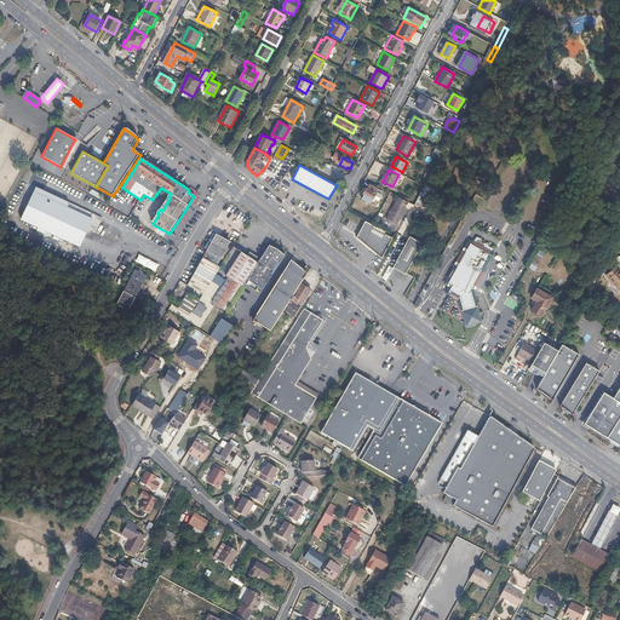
[(380,189),(372,184),(369,188),(368,188),(365,193),(369,195),(368,197),(373,201),(380,189)]
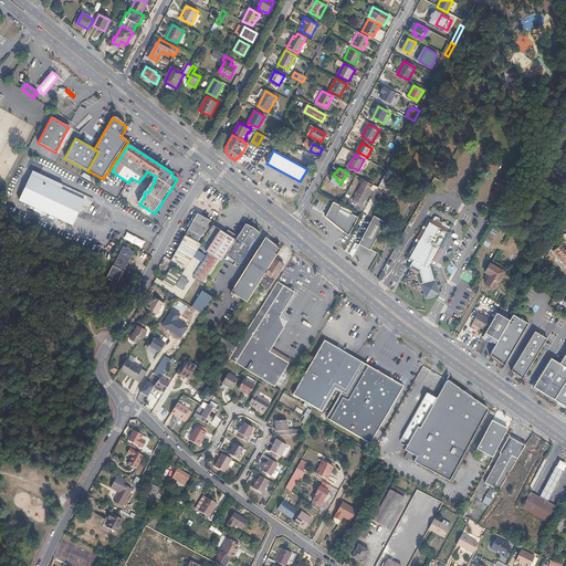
[(423,181),(430,185),(433,177),(427,174),(423,181)]
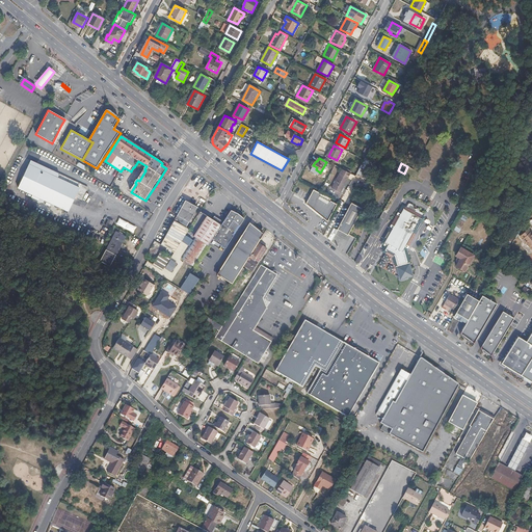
[(17,187),(67,212),(75,196),(82,200),(87,187),(53,170),(50,175),(29,164),(17,187)]
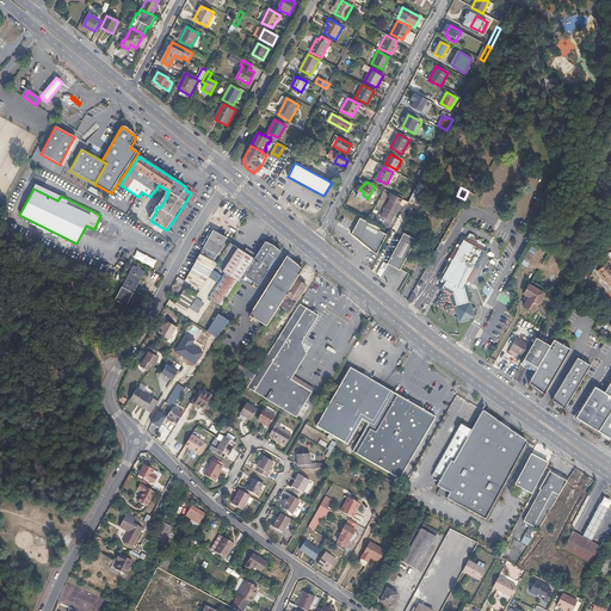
[(394,221),(406,199),(396,193),(384,216),(394,221)]
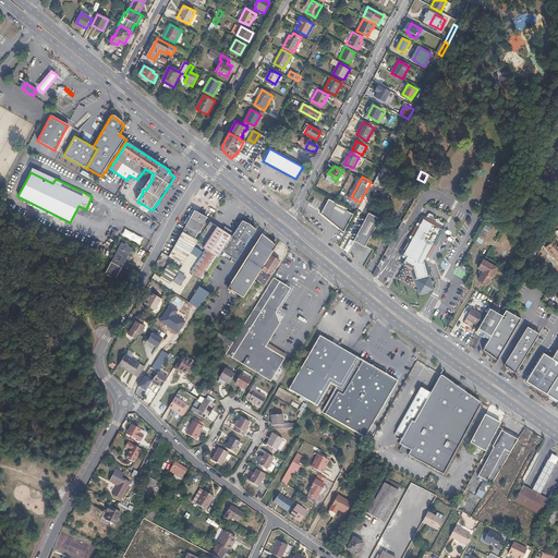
[(327,204),(323,213),(344,231),(354,213),(347,209),(348,207),(330,198),(327,204)]
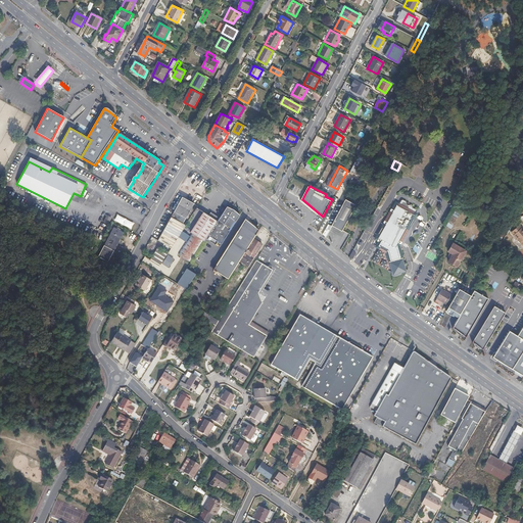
[(148,259),(158,266),(197,206),(181,198),(168,222),(169,225),(157,241),(158,241),(154,248),(155,249),(148,259)]
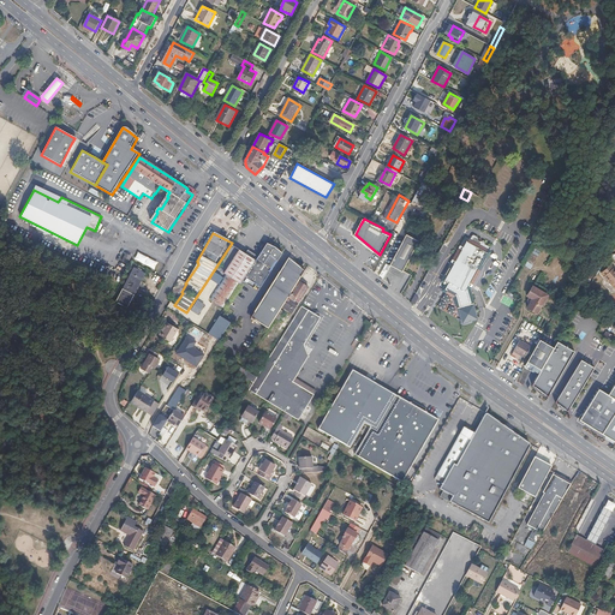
[(445,280),(449,282),(465,292),(467,287),(471,290),(481,270),(478,269),(489,249),(481,244),(483,242),(479,239),(478,236),(475,234),(473,234),(469,242),(466,240),(445,280)]
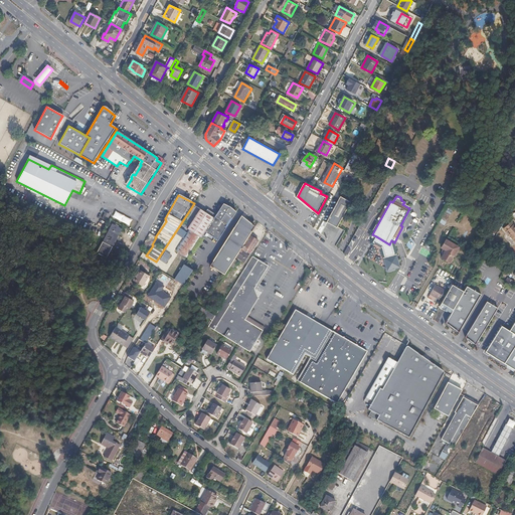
[(350,204),(340,198),(327,222),(326,223),(336,229),(350,204)]
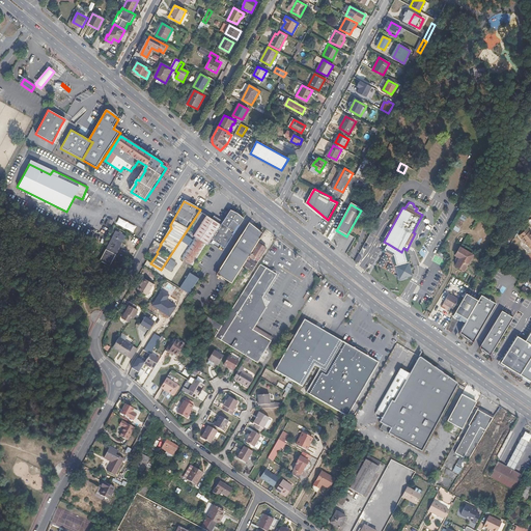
[(230,211),(229,210),(207,244),(208,245),(212,241),(224,248),(243,219),(243,218),(242,218),(235,214),(231,212),(230,211)]
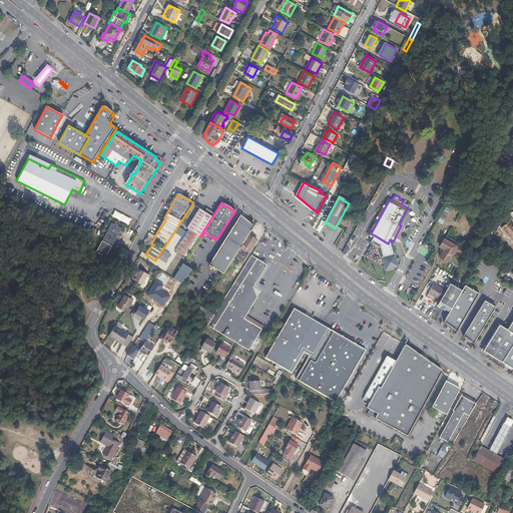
[(173,249),(185,258),(211,217),(213,214),(205,209),(203,212),(198,209),(185,229),(186,229),(173,249)]
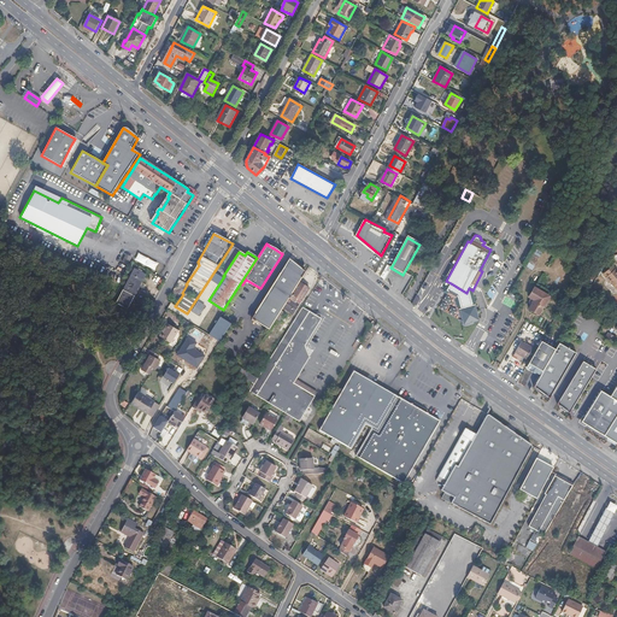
[(300,268),(294,264),(295,263),(287,256),(281,266),(282,266),(250,318),(268,329),(277,313),(297,281),(304,270),(300,268)]
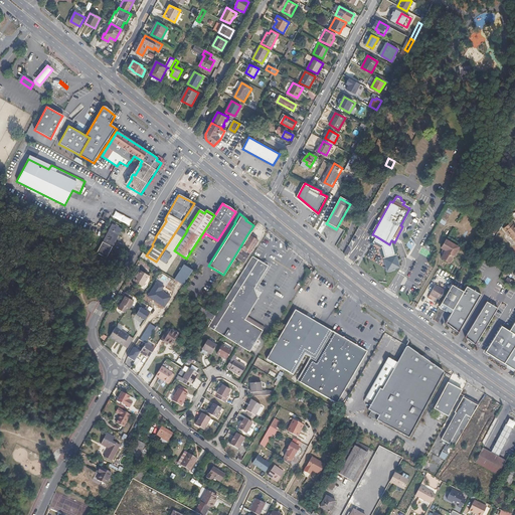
[(318,230),(321,233),(326,223),(327,222),(323,220),(318,230)]
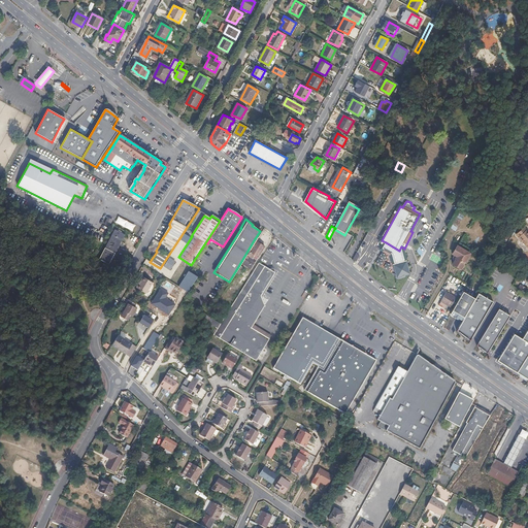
[(527,230),(525,227),(516,235),(527,249),(527,230)]
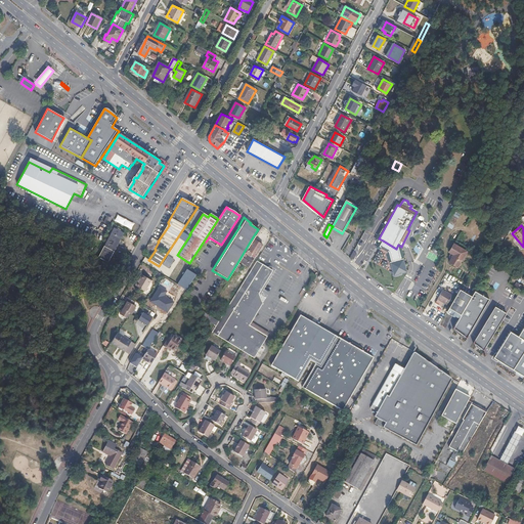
[(114,228),(99,256),(108,261),(123,233),(114,228)]
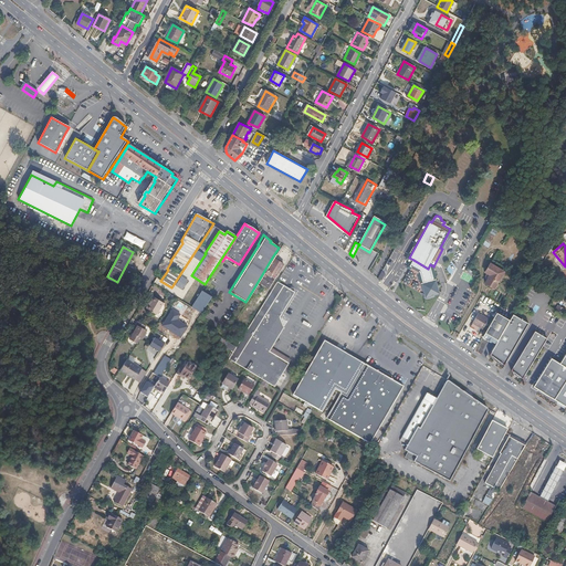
[(276,260),(272,258),(254,287),(260,291),(265,287),(268,289),(282,263),(276,260)]
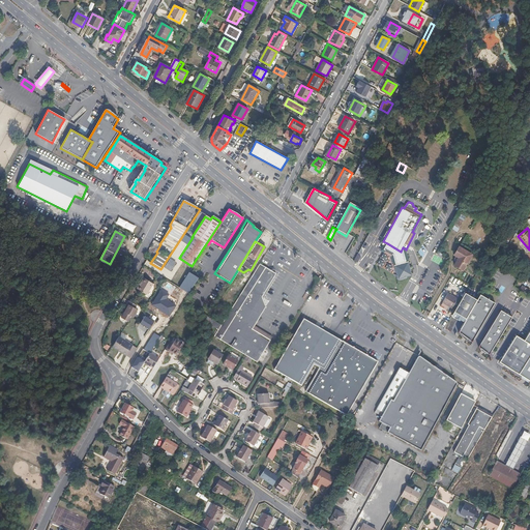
[(403,247),(401,252),(387,243),(384,249),(393,255),(395,265),(407,262),(403,247)]
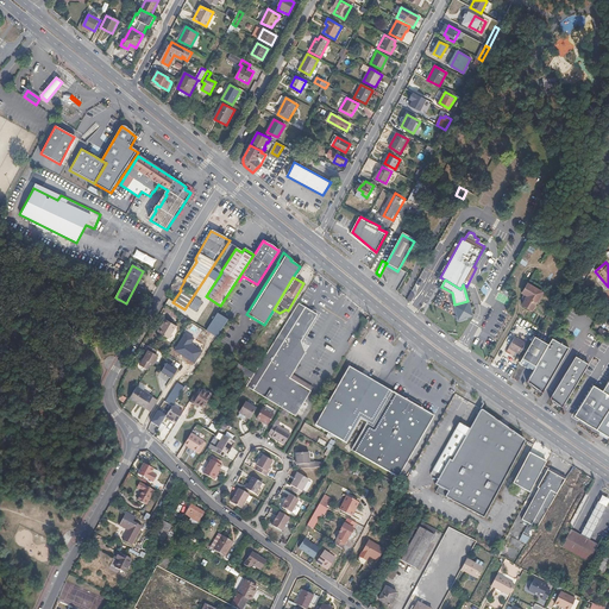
[(528,283),(523,293),(529,296),(523,305),(533,311),(540,299),(537,296),(541,290),(528,283)]
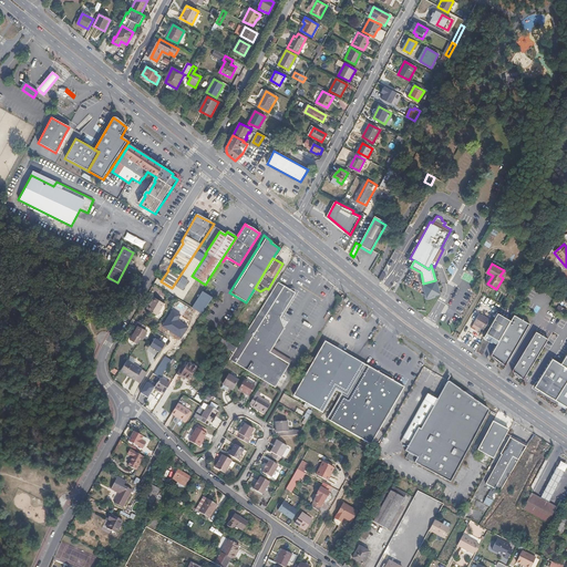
[(426,300),(441,296),(436,279),(435,280),(423,284),(422,284),(425,295),(426,300)]
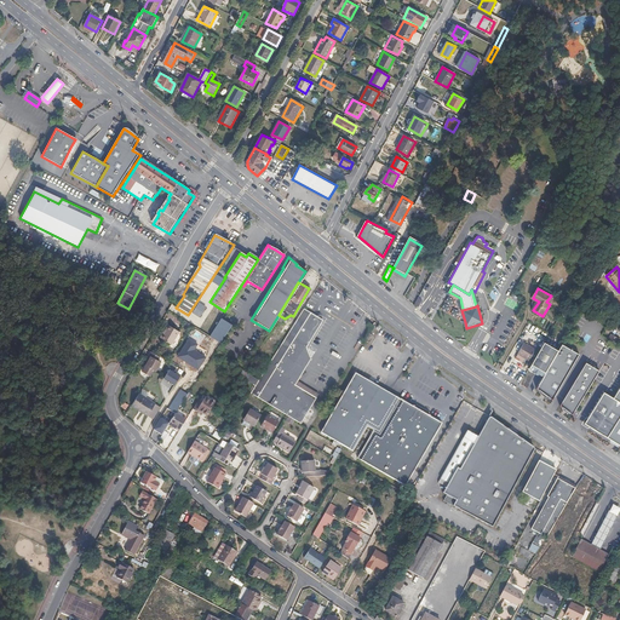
[(313,334),(321,321),(302,309),(258,380),(250,394),(268,405),(287,417),(299,424),(315,397),(293,384),(296,379),(298,375),(305,363),(309,357),(304,348),(313,334)]
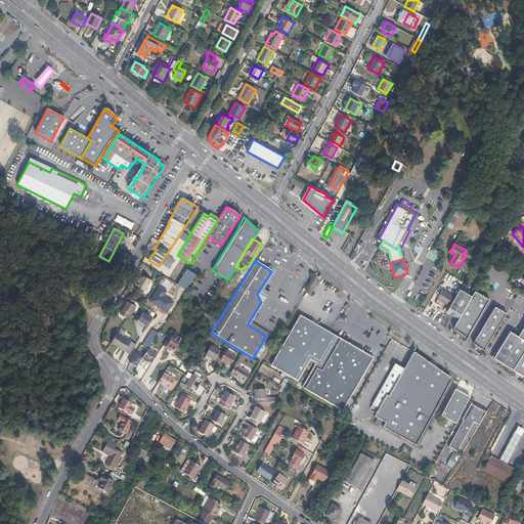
[(141,275),(135,287),(144,293),(151,281),(141,275)]
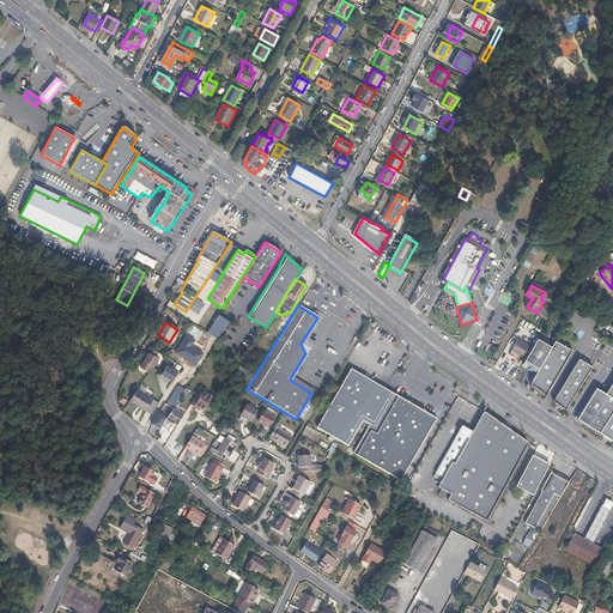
[(519,339),(513,350),(525,357),(530,346),(519,339)]
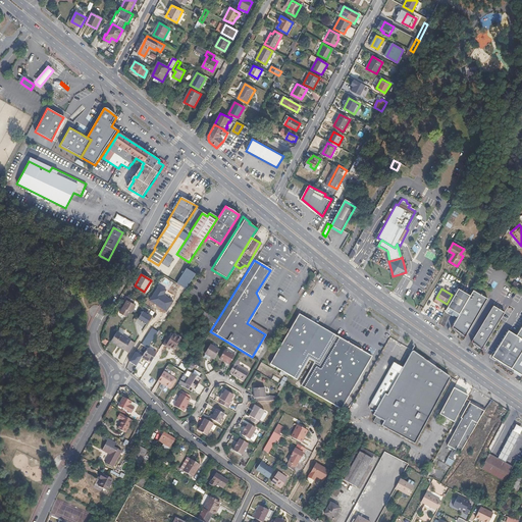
[(446,311),(458,318),(470,296),(459,289),(446,311)]
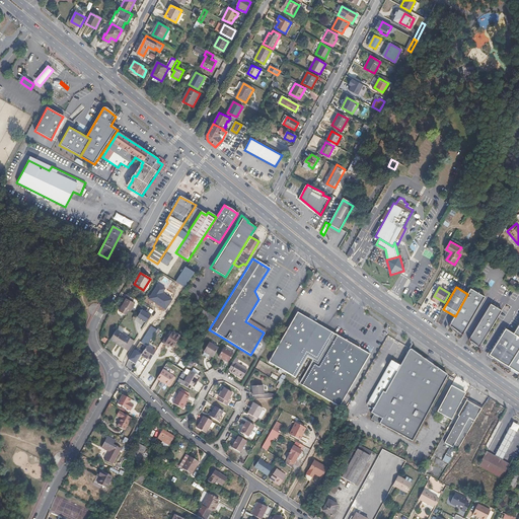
[(452,326),(456,328),(461,332),(460,334),(463,336),(486,297),(470,288),(467,294),(455,316),(449,325),(452,327),(452,326)]
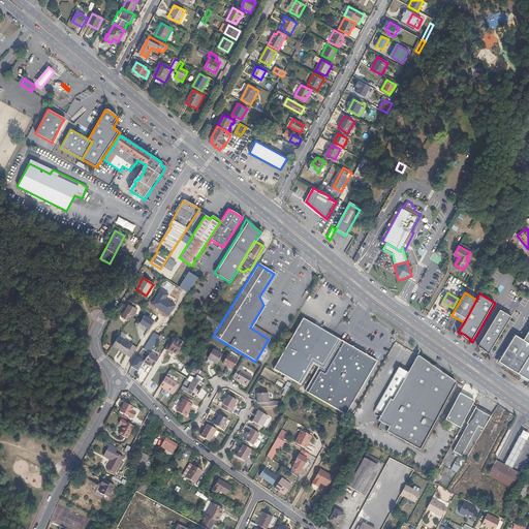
[(127,321),(131,315),(134,317),(138,310),(135,309),(137,306),(129,302),(128,305),(129,306),(122,317),(127,321)]
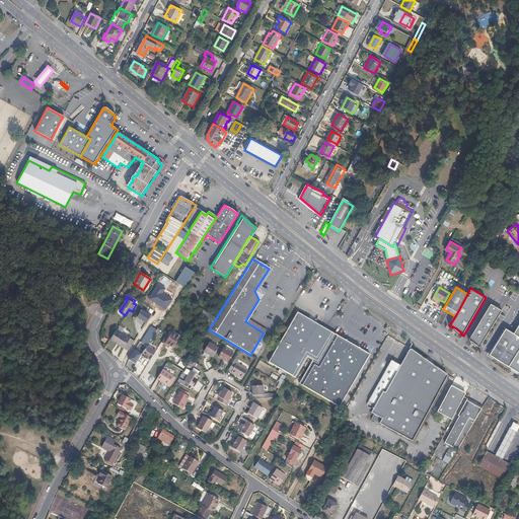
[(502,311),(492,304),(469,340),(479,348),(502,311)]
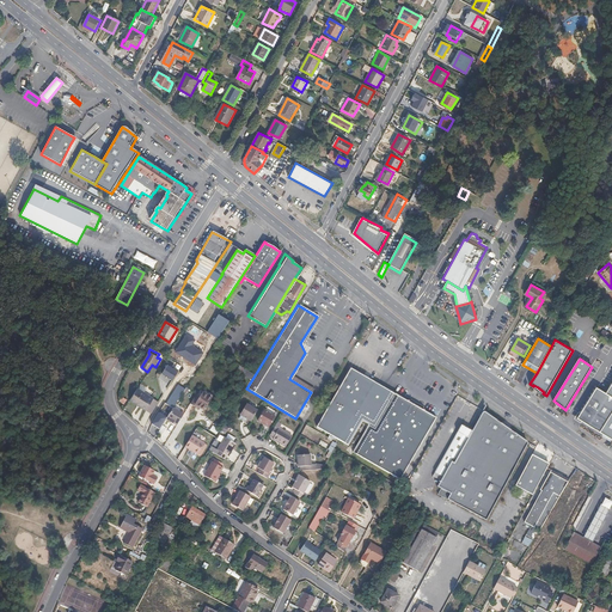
[(363,428),(366,429),(368,424),(374,428),(393,395),(387,391),(389,391),(384,387),(361,375),(348,368),(314,427),(346,445),(360,420),(361,421),(366,424),(363,428)]
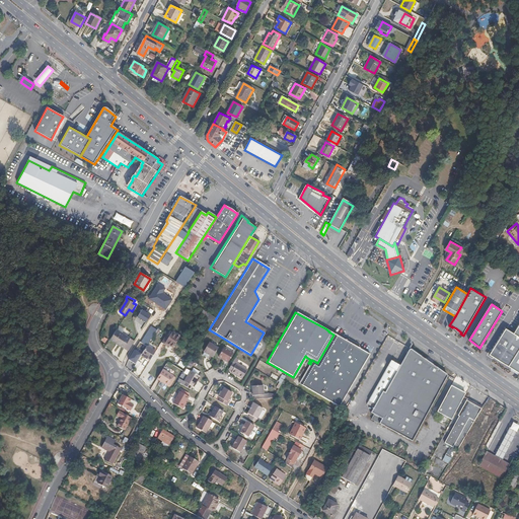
[(261,326),(247,317),(245,321),(264,332),(266,329),(261,326)]
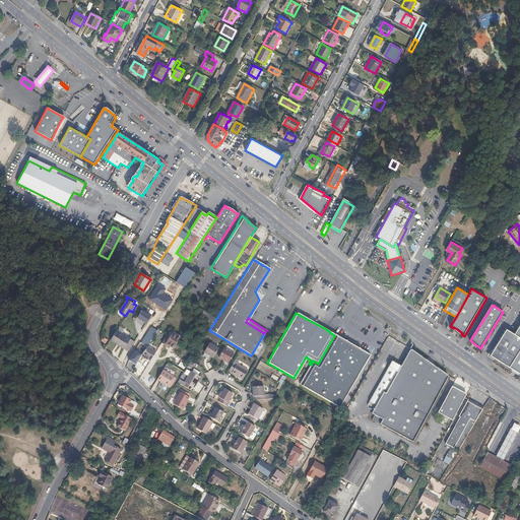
[(519,327),(515,335),(508,330),(491,355),(499,361),(515,372),(519,374),(519,327)]
